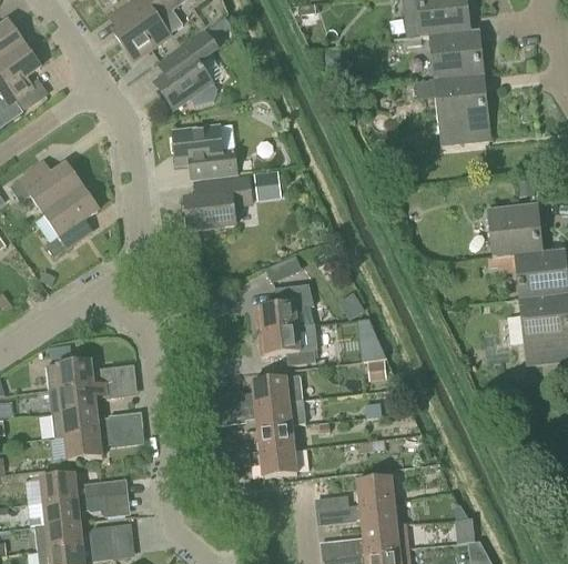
[(132,0),(128,3),(137,16),(113,32),(134,61),(171,36),(169,33),(183,24),(172,9),(180,4),(176,0),(132,0)]
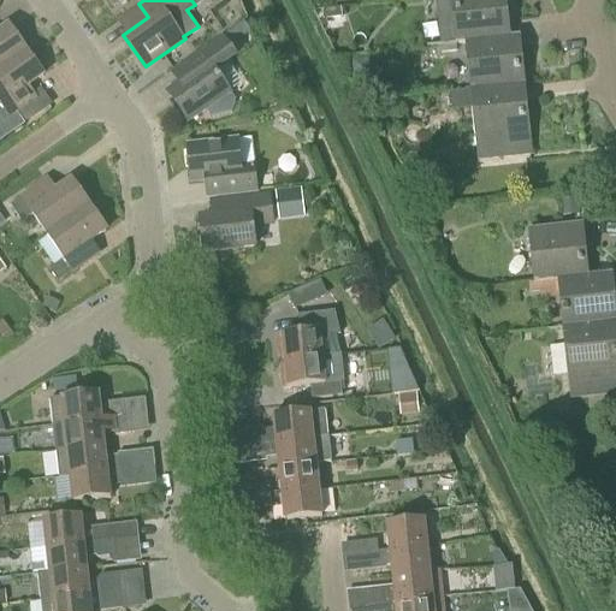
[(434,0),(439,40),(456,39),(465,37),(510,33),(507,0),(434,0)]
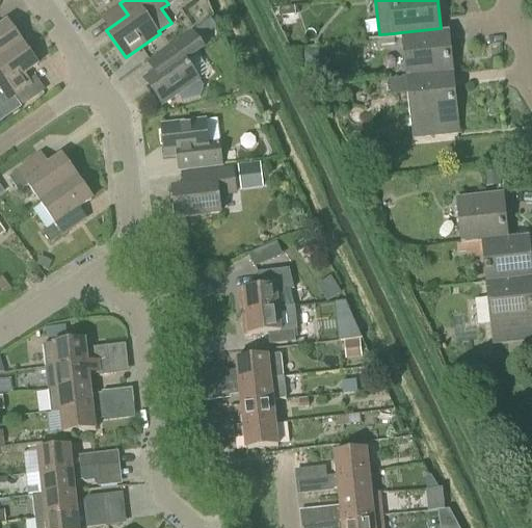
[(0,56),(23,41),(8,21),(0,26),(0,56)]
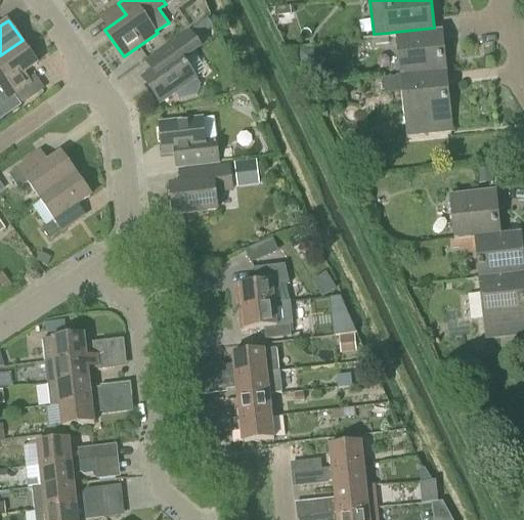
[(202,44),(195,35),(205,29),(200,20),(190,28),(189,26),(148,55),(157,67),(143,77),(161,101),(175,91),(179,97),(198,93),(201,83),(183,57),(202,44)]
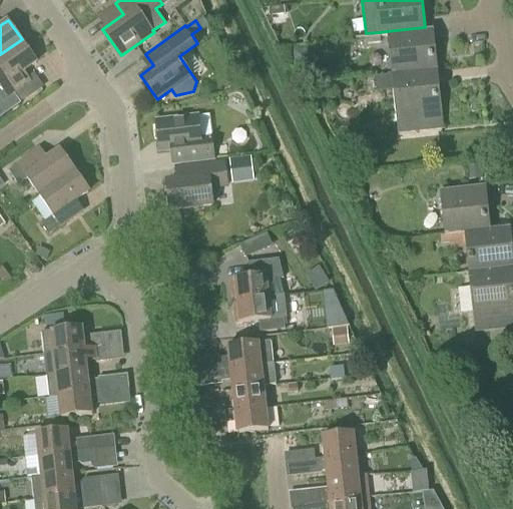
[(425,27),(387,31),(387,32),(391,72),(437,67),(433,27),(425,28),(425,27)]
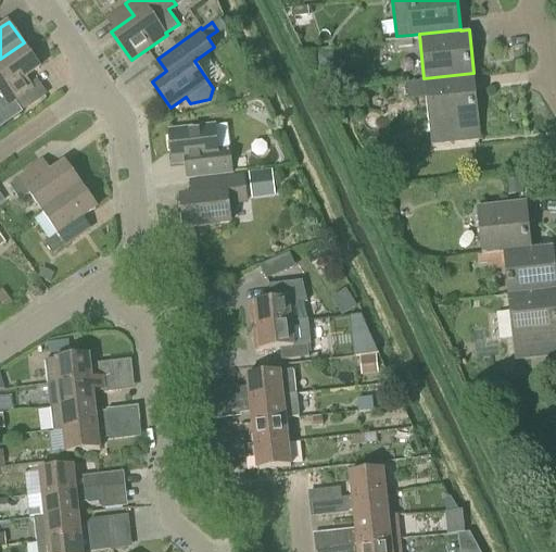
[(412,35),(396,36),(397,45),(412,44),(412,36),(412,35)]
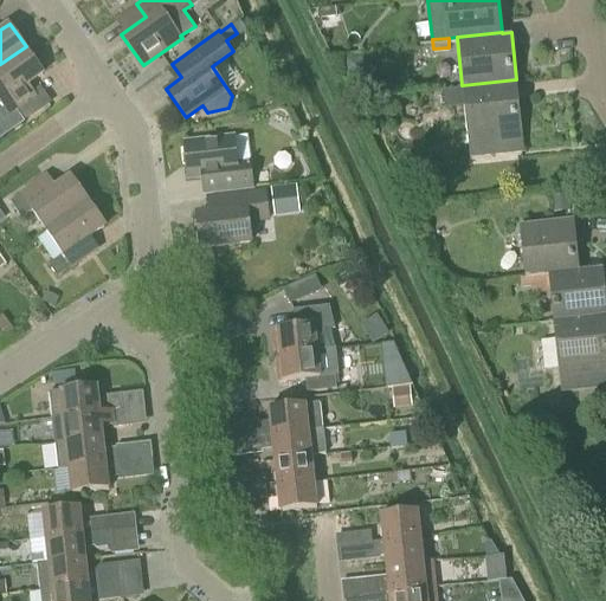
[(43,71),(26,46),(0,64),(0,128),(1,130),(4,134),(13,128),(12,124),(23,117),(17,109),(26,103),(17,90),(27,82),(43,71)]
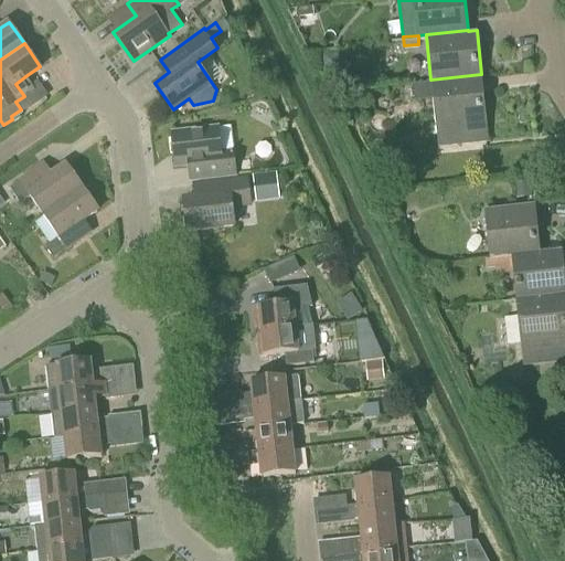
[(481,74),(430,80),(413,82),(414,97),(433,95),(435,124),(427,125),(428,134),(436,133),(437,144),(487,138),(481,74)]
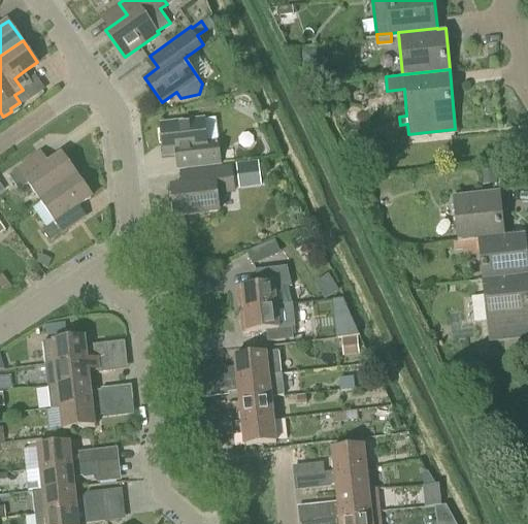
[(164,154),(175,153),(196,151),(198,165),(221,162),(218,136),(206,137),(204,118),(161,123),(164,154)]
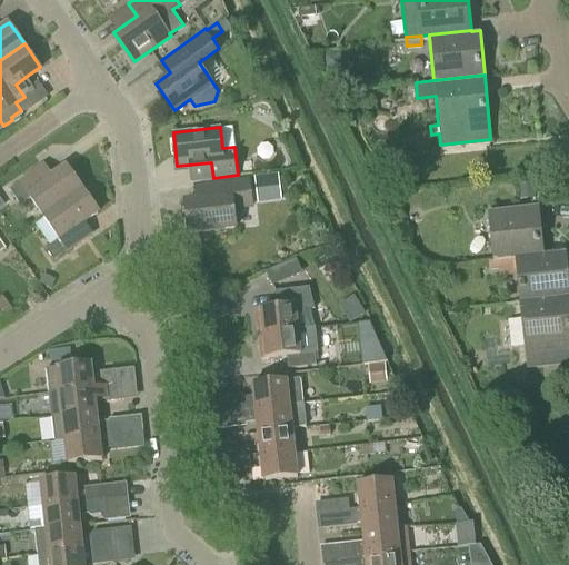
[(31,197),(43,215),(82,187),(67,166),(33,188),(26,177),(10,188),(21,204),(31,197)]
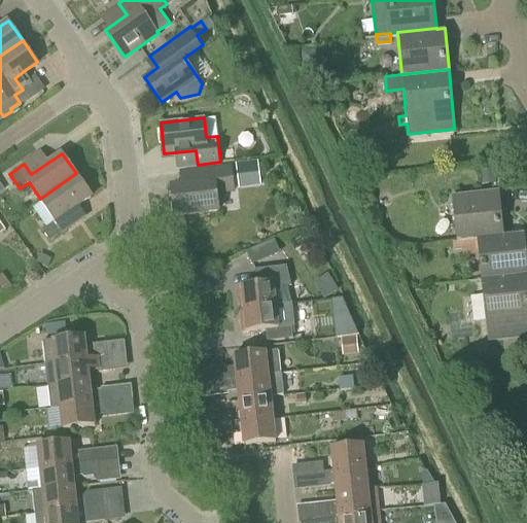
[(239,162),(241,180),(253,179),(251,160),(239,162)]
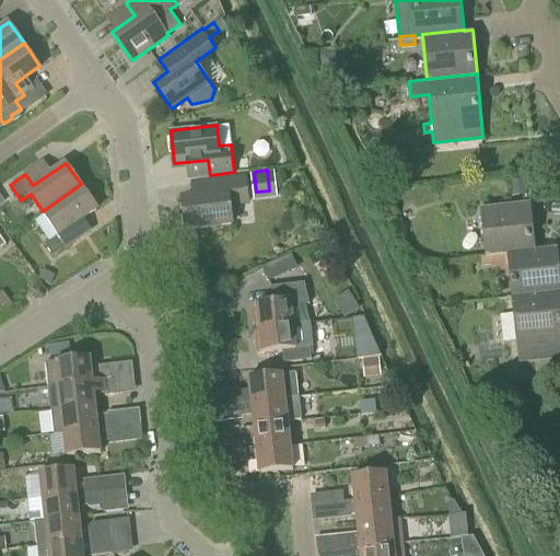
[(212,195),(193,197),(183,198),(186,228),(232,223),(230,205),(249,203),(246,172),(210,176),(212,195)]
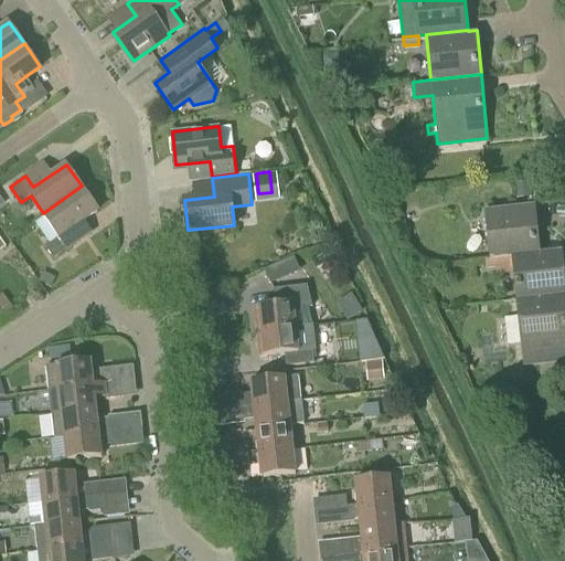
[(82,186),(43,213),(60,236),(45,245),(54,257),(73,244),(65,233),(98,210),(82,186)]
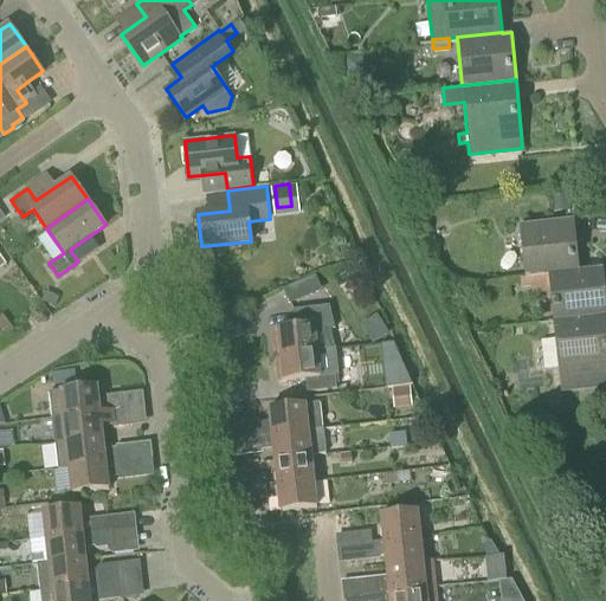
[(520,227),(524,273),(579,267),(574,221),(520,227)]
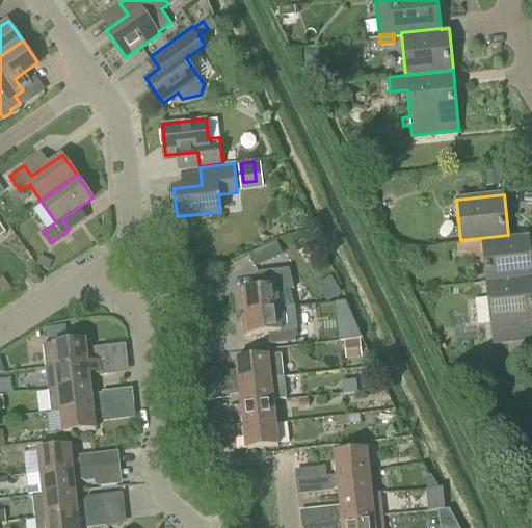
[(481,239),(485,280),(531,274),(531,268),(528,233),(508,235),(460,240),(461,241),(481,239)]
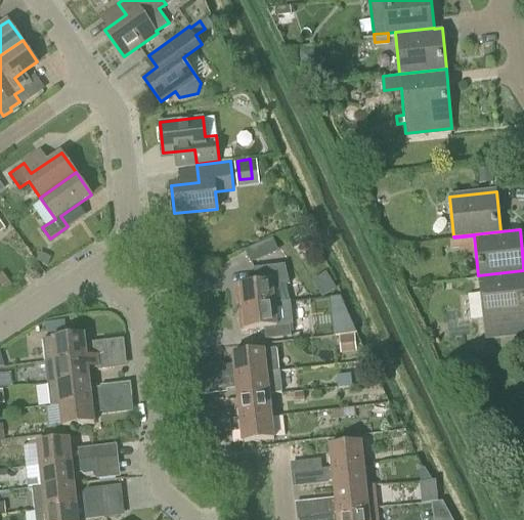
[(252,261),(265,256),(259,244),(247,249),(252,261)]
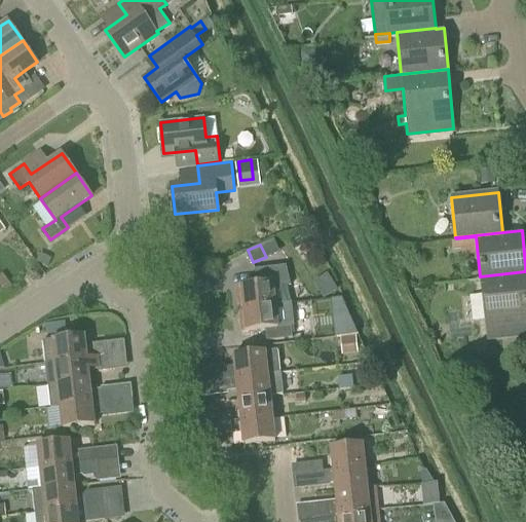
[(245,305),(275,302),(292,301),(288,284),(291,284),(286,263),(255,267),(255,270),(257,282),(257,283),(241,284),(240,285),(237,285),(238,297),(243,296),(243,297),(245,302),(245,304),(245,305)]
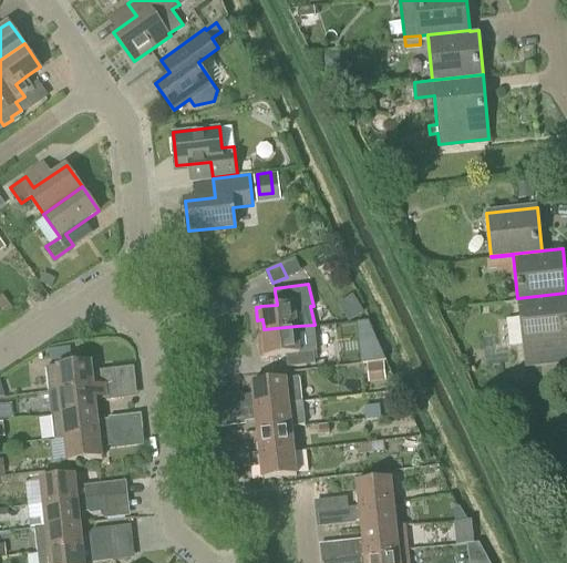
[(566,293),(517,298),(524,360),(566,355),(566,293)]
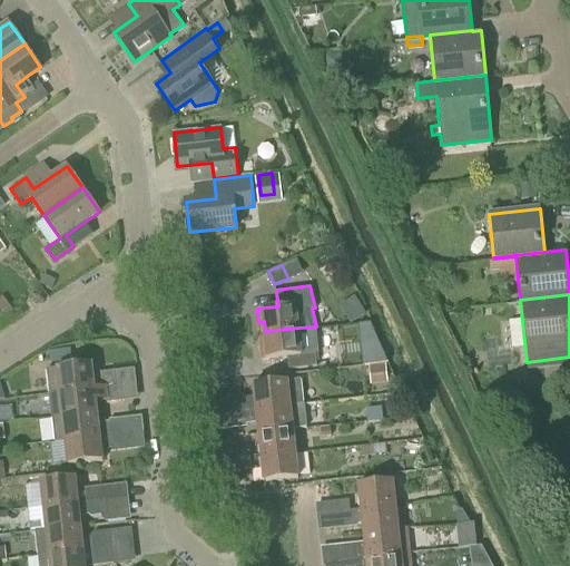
[(359,322),(360,339),(377,337),(374,329),(370,320),(359,322)]
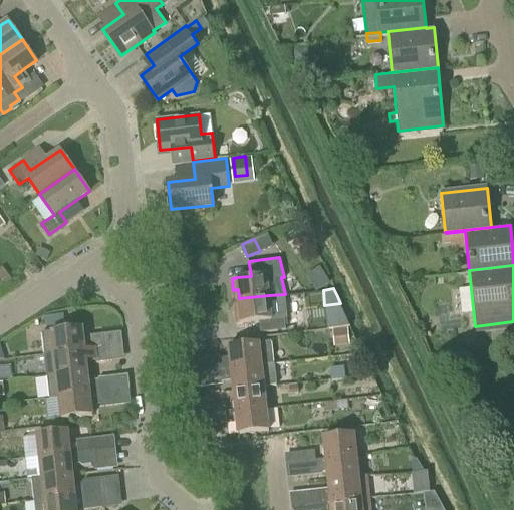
[(269,295),(239,298),(240,309),(235,309),(237,322),(259,319),(260,330),(286,328),(284,317),(272,318),(269,295)]
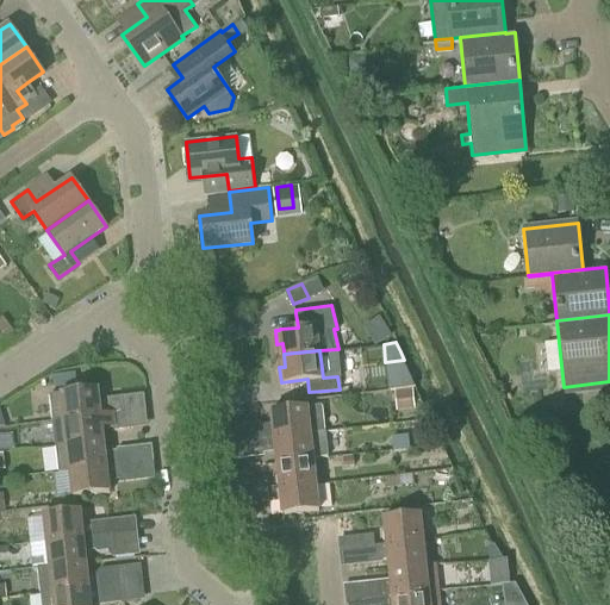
[(48,392),(51,418),(125,410),(124,398),(99,401),(98,386),(48,392)]
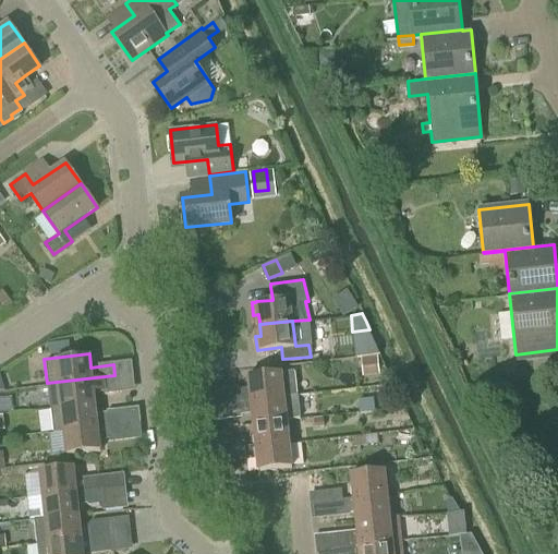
[(360,354),(362,374),(379,373),(377,353),(360,354)]
